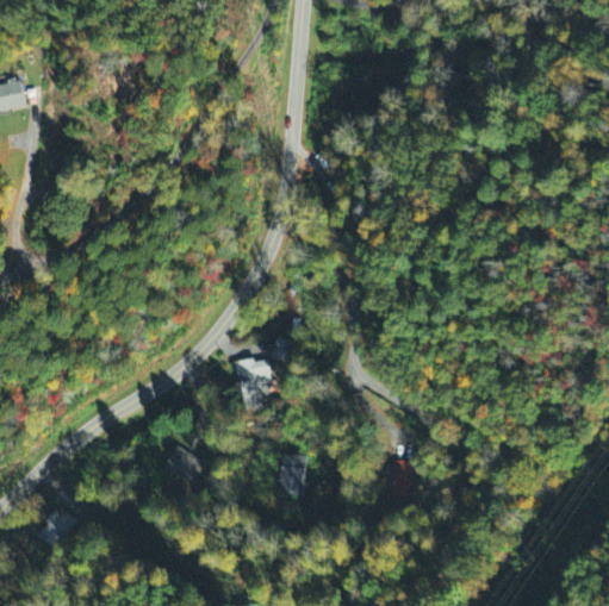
[(28,100),(0,106),(0,80),(22,76),(28,100)]
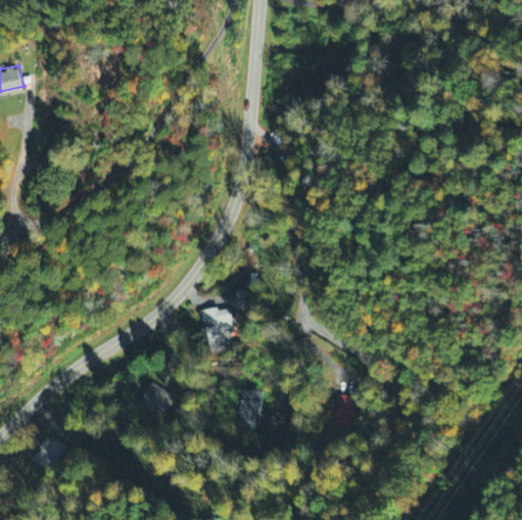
[(206,309),(206,349),(232,349),(232,309),(206,309)]
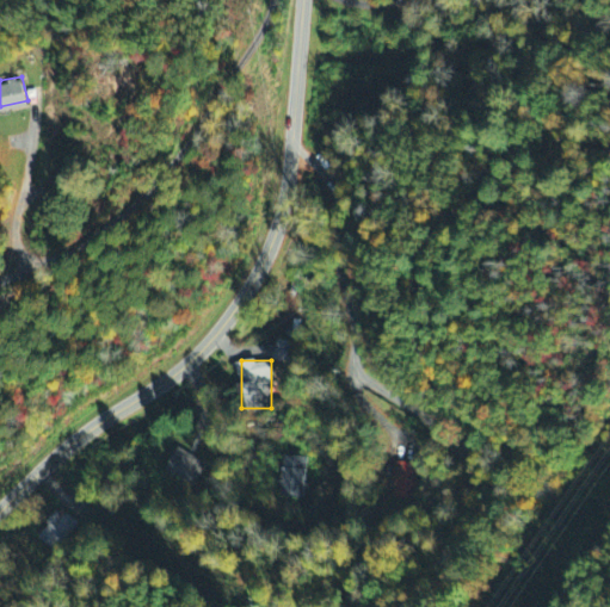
[(208,464),(180,446),(166,468),(193,485),(208,464)]
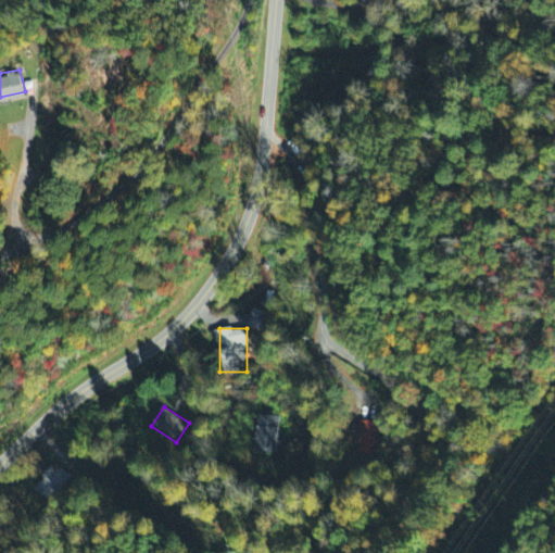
[(278,453),(279,414),(257,414),(256,452),(278,453)]
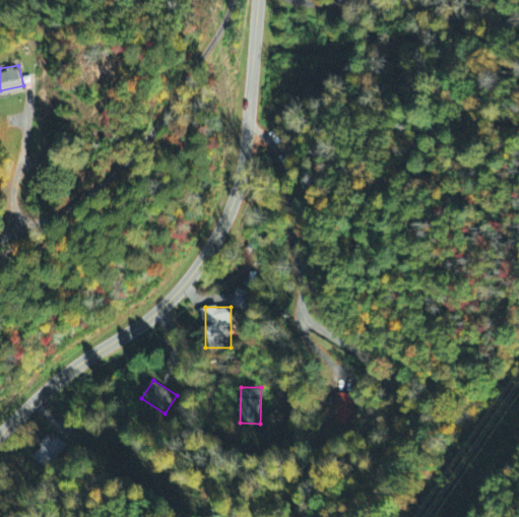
[(355,393),(335,392),(335,423),(355,423),(355,393)]
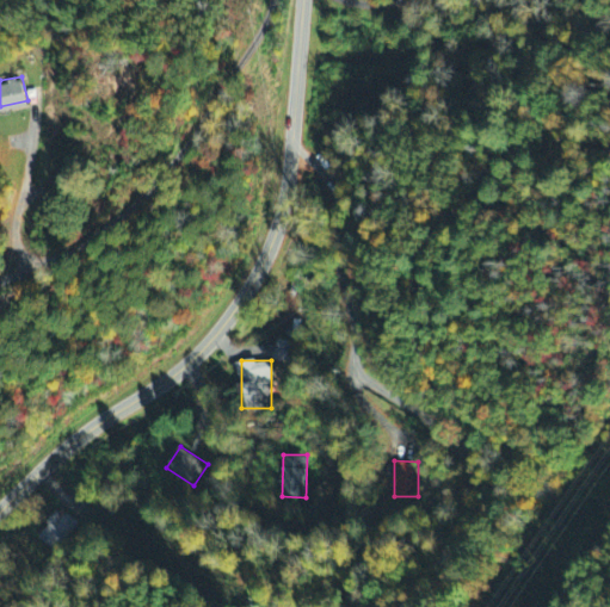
[(76,519),(57,507),(39,538),(59,550),(76,519)]
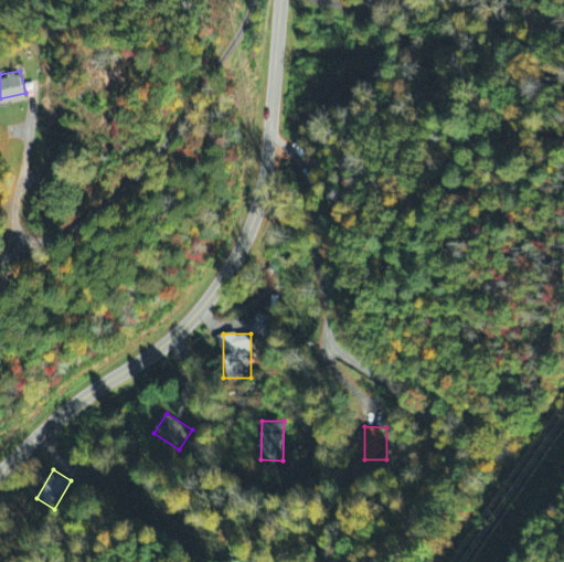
All buildings are outlined.
